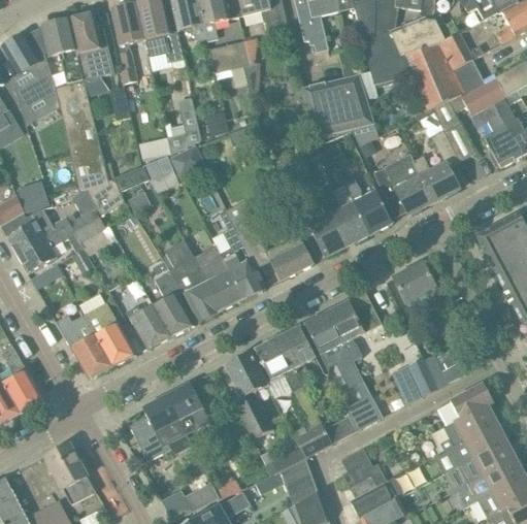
[(177,31),(176,31),(171,32),(167,15),(164,0),(146,0),(138,2),(145,38),(150,56),(165,53),(167,61),(183,57),(177,31)]
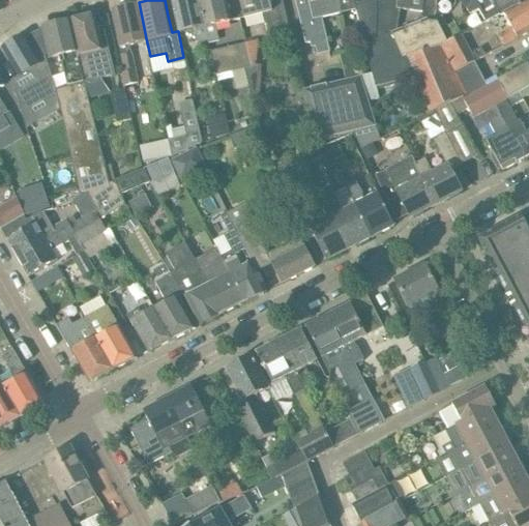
[(209,40),(199,0),(171,0),(178,30),(194,26),(197,40),(207,38),(207,41),(209,40)]
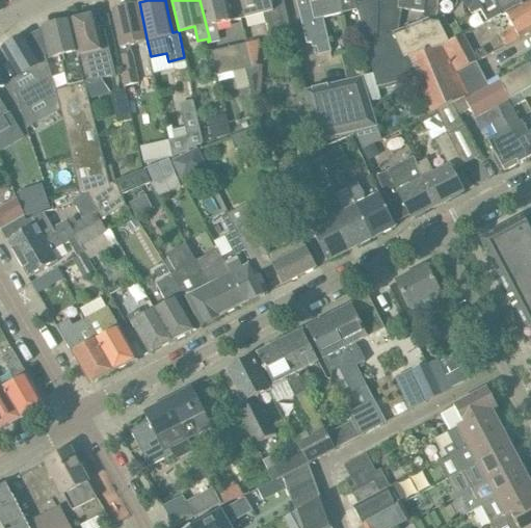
[(200,0),(210,41),(220,38),(215,21),(232,18),(227,0),(200,0)]
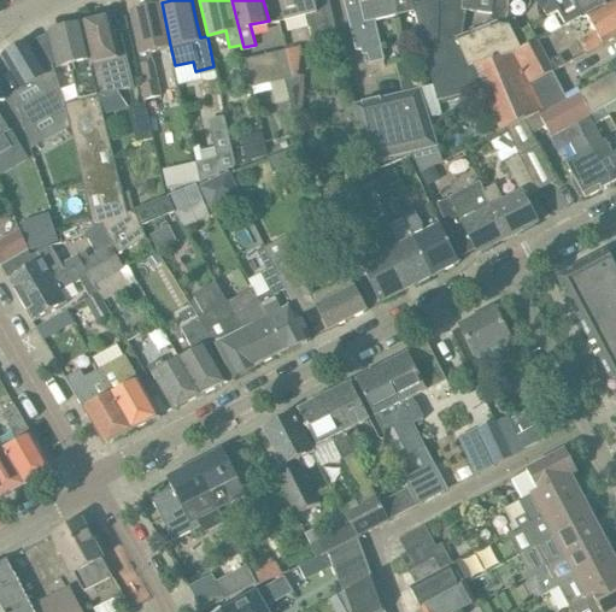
[(279,0),(282,17),(306,12),(309,25),(314,43),(338,37),(328,0),(279,0)]
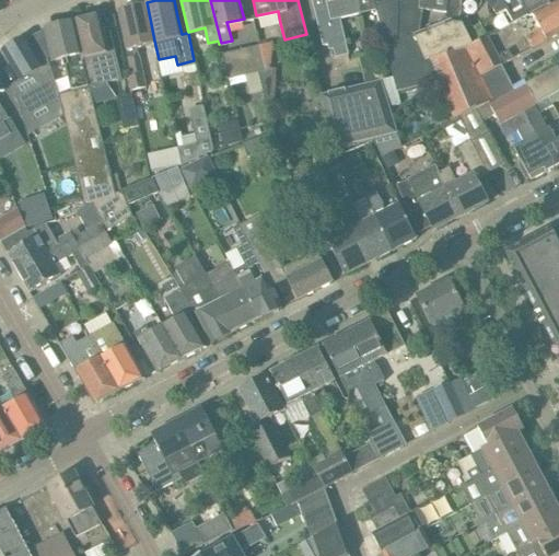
[(312,0),(322,43),(330,41),(333,47),(334,55),(347,51),(347,53),(348,51),(346,39),(336,0),(312,0)]
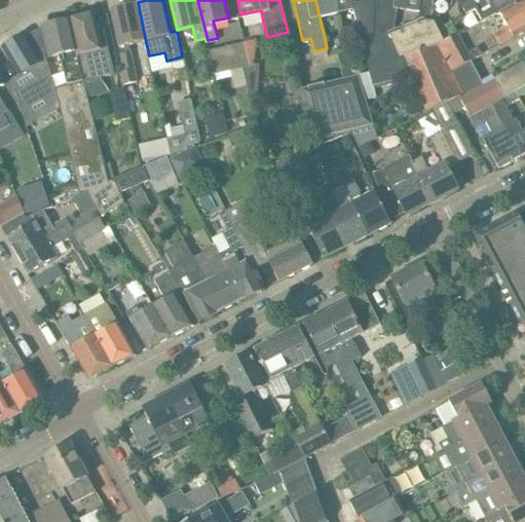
[(409,72),(402,52),(395,26),(388,29),(375,28),(375,0),(351,0),(371,83),(375,82),(375,85),(404,77),(403,74),(409,72)]
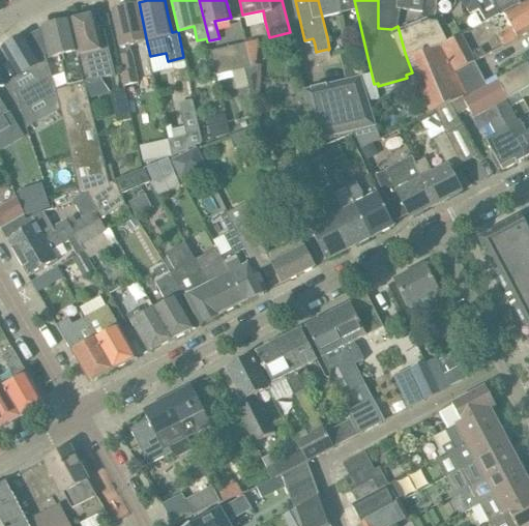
[(391,29),(398,26),(399,26),(401,5),(422,7),(423,0),(378,0),(378,28),(391,29)]
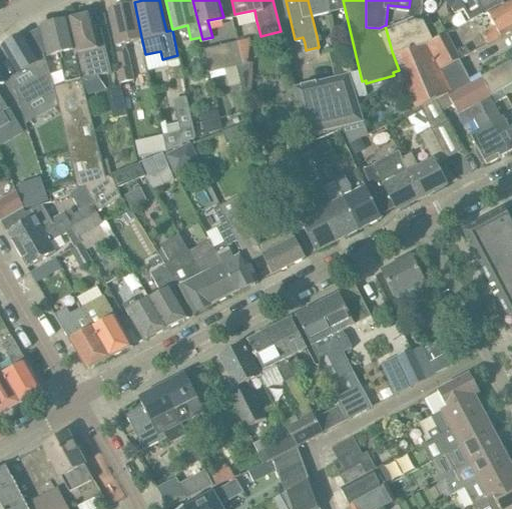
[(410,0),(409,7),(409,13),(421,15),(423,0),(410,0)]
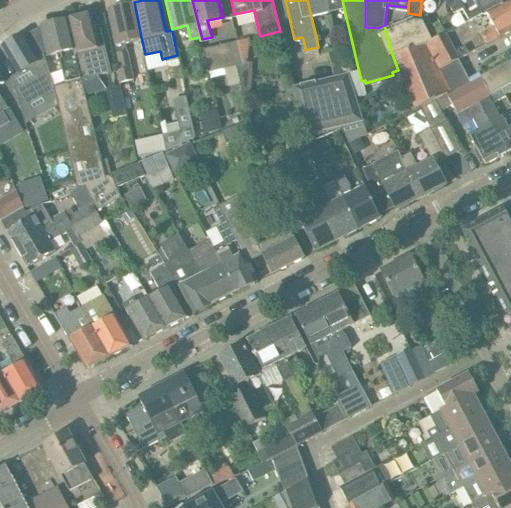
[(475,15),(485,9),(502,0),(456,0),(450,5),(453,11),(468,3),(475,15)]
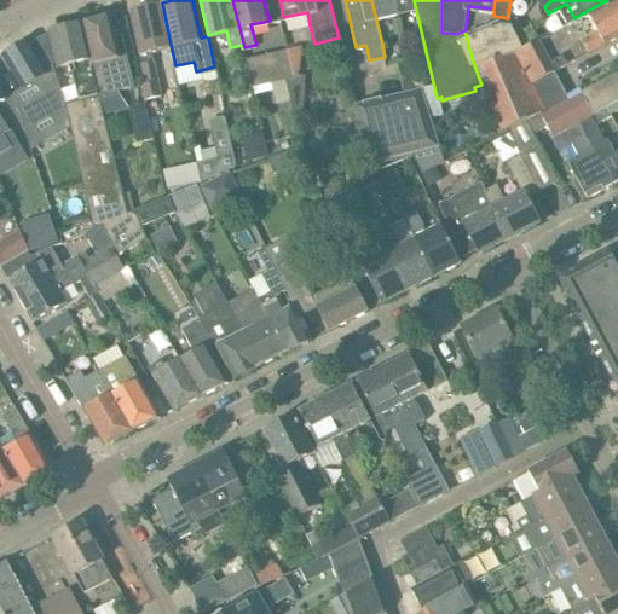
[(607,0),(587,11),(598,29),(581,39),(585,46),(614,29),(617,27),(617,0),(607,0)]
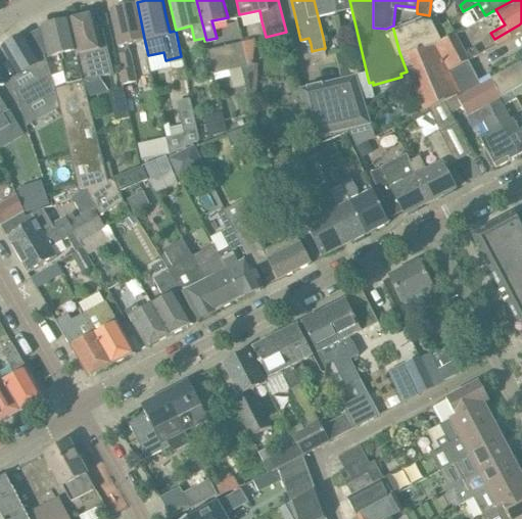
[(141,164),(154,159),(127,42),(129,41),(143,38),(144,38),(137,2),(129,3),(109,8),(113,28),(117,44),(115,44),(122,68),(119,69),(122,85),(121,85),(126,106),(128,115),(141,164)]
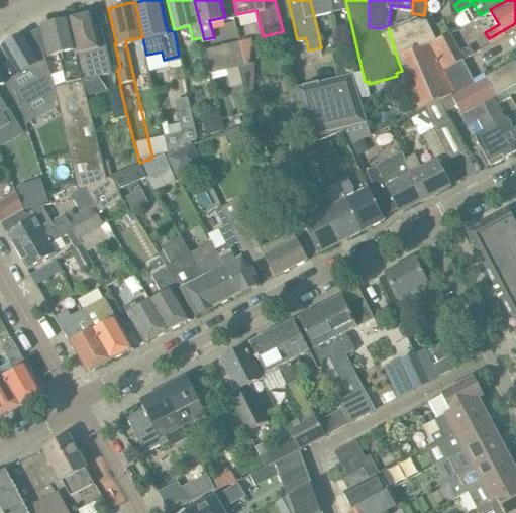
[(69,17),(77,50),(83,77),(84,77),(88,80),(95,78),(97,74),(111,71),(108,56),(101,26),(96,27),(92,11),(69,17)]
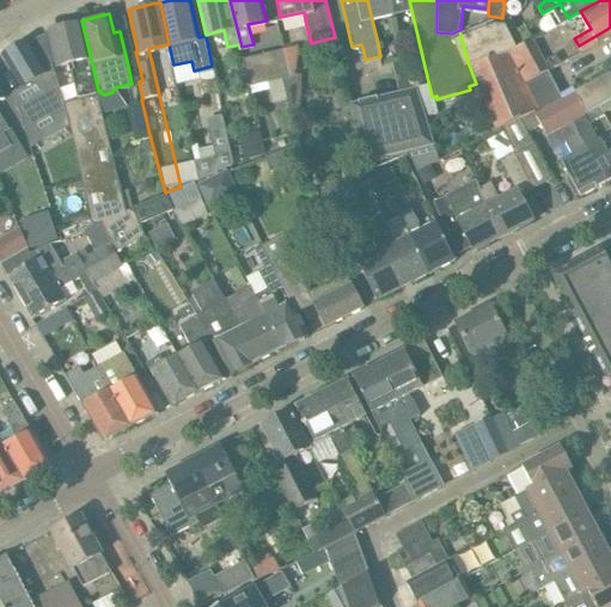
[(460,30),(459,30),(468,61),(508,50),(515,46),(505,18),(502,18),(488,16),(487,19),(487,22),(460,30)]
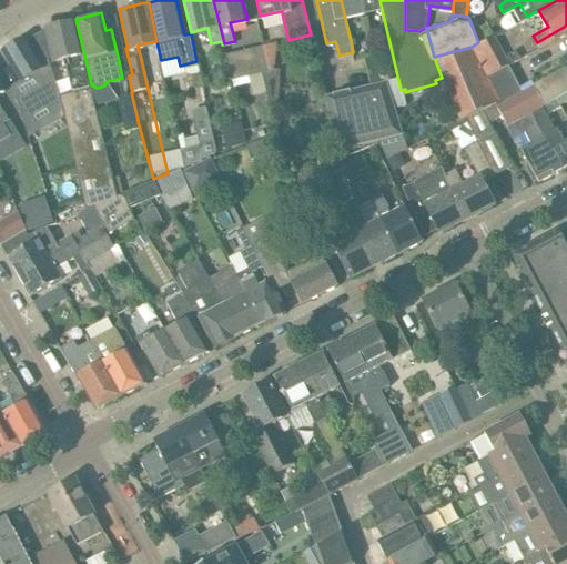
[(134,214),(130,204),(132,203),(124,191),(114,193),(89,86),(91,84),(84,56),(76,19),(44,26),(50,48),(52,59),(62,56),(70,90),(59,93),(84,207),(85,207),(93,204),(103,221),(103,222),(108,230),(134,214)]
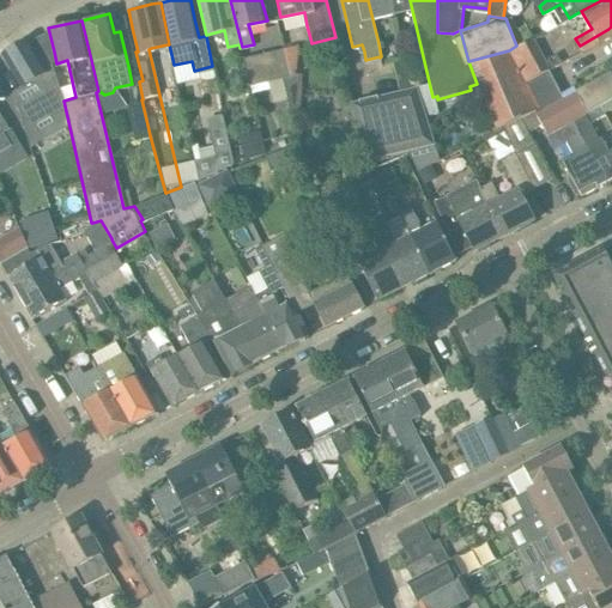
[(28,36),(1,52),(20,85),(13,90),(30,145),(35,141),(47,135),(36,113),(53,104),(44,89),(40,91),(31,78),(48,68),(28,36)]
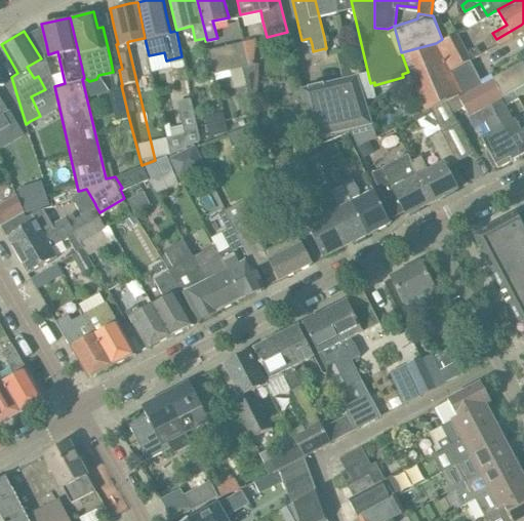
[(436,43),(401,52),(408,72),(410,72),(426,109),(430,107),(431,109),(432,109),(457,95),(481,85),(490,102),(500,95),(502,94),(493,77),(492,76),(482,81),(470,57),(480,53),(477,46),(465,51),(456,32),(442,39),(436,43)]
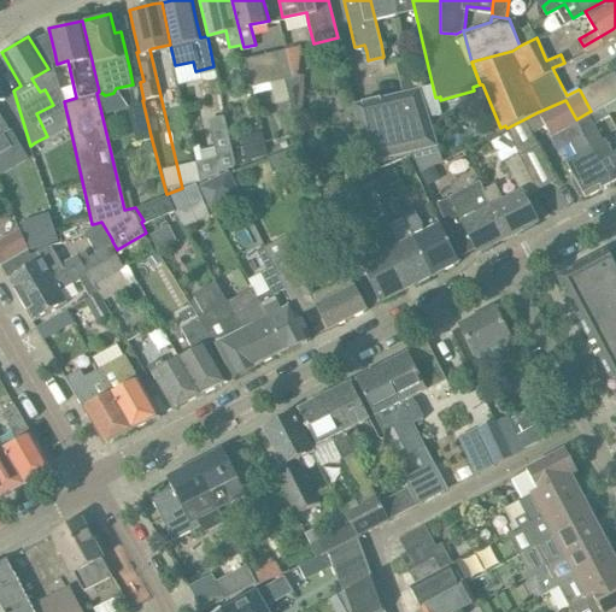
[(286,46),(245,56),(252,84),(286,77),(292,75),(286,46)]
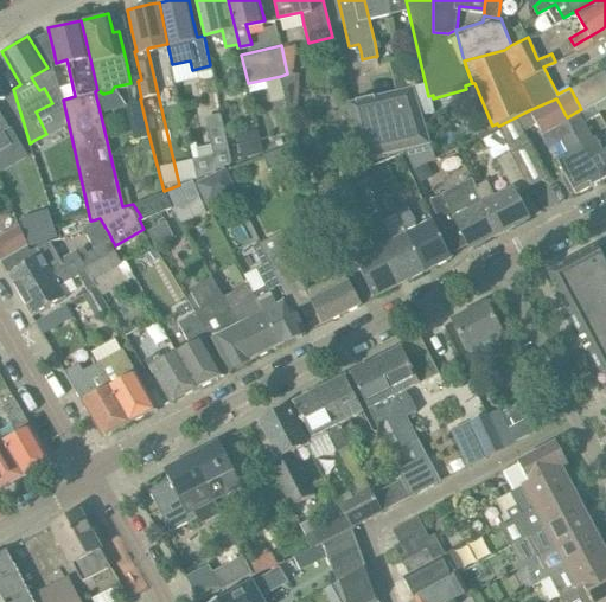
[(409,84),(403,56),(389,59),(395,88),(346,98),(359,157),(403,147),(413,166),(427,159),(433,157),(412,84),(409,84)]
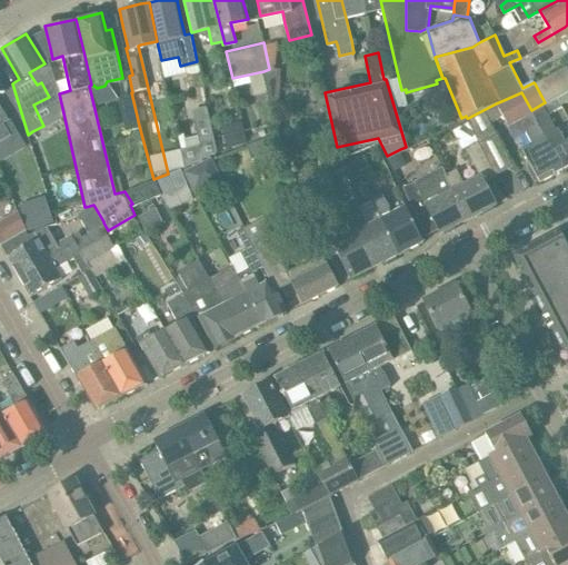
[(535,83),(545,102),(557,96),(567,89),(567,68),(566,66),(535,83)]
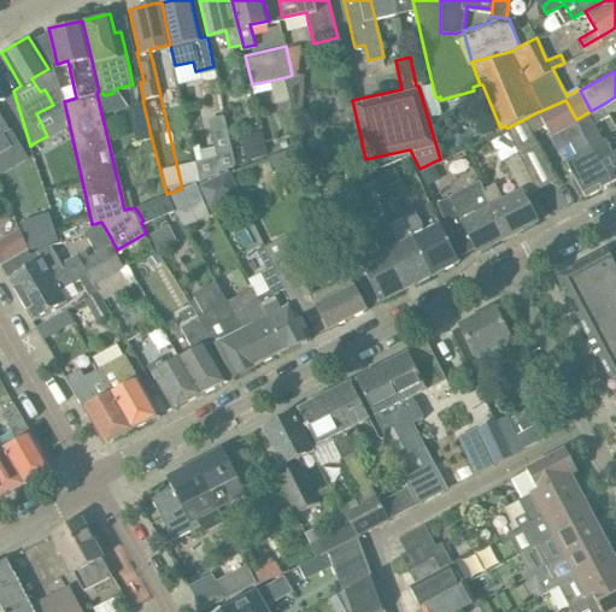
[(300,74),(292,75),(286,77),(292,107),(298,106),(300,74)]
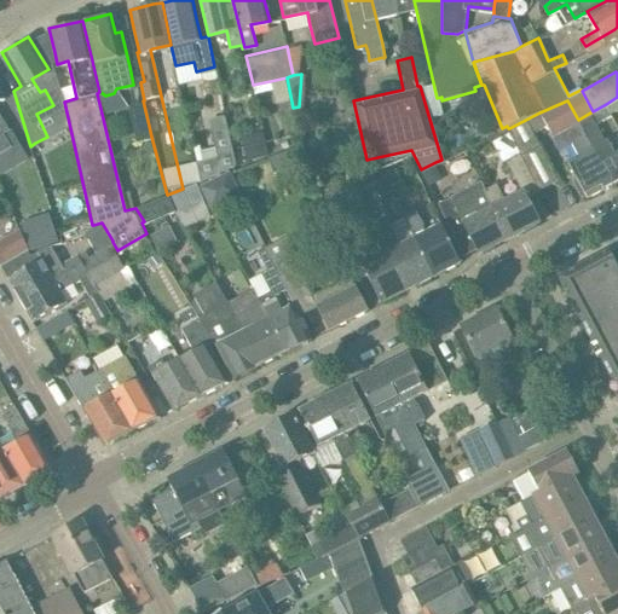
[(0,163),(3,169),(24,156),(15,139),(9,143),(1,131),(7,127),(0,115),(0,97),(3,96),(0,91),(0,163)]
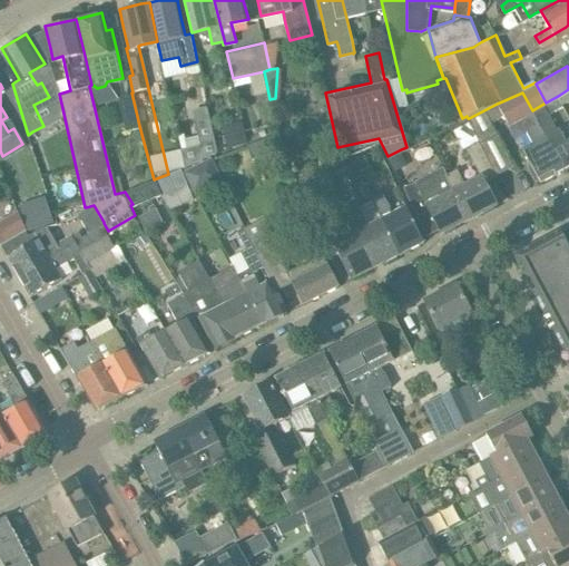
[(568,89),(558,96),(560,103),(568,97),(568,89)]
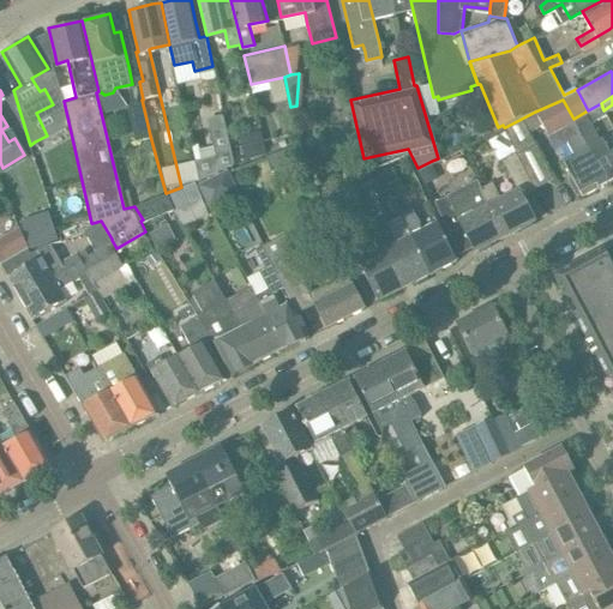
[(134,139),(150,136),(142,100),(126,103),(134,139)]
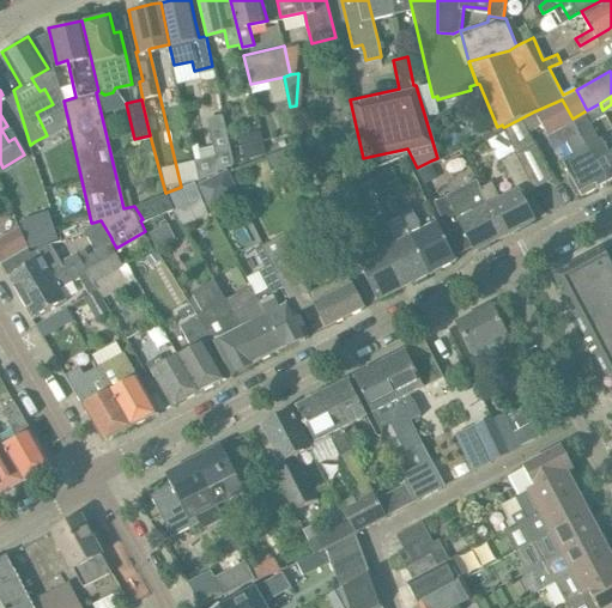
[(504,127),(526,170),(533,186),(552,176),(527,129),(541,122),(547,133),(558,127),(573,153),(562,159),(570,174),(580,194),(605,181),(587,145),(573,119),(562,99),(534,111),(504,127)]
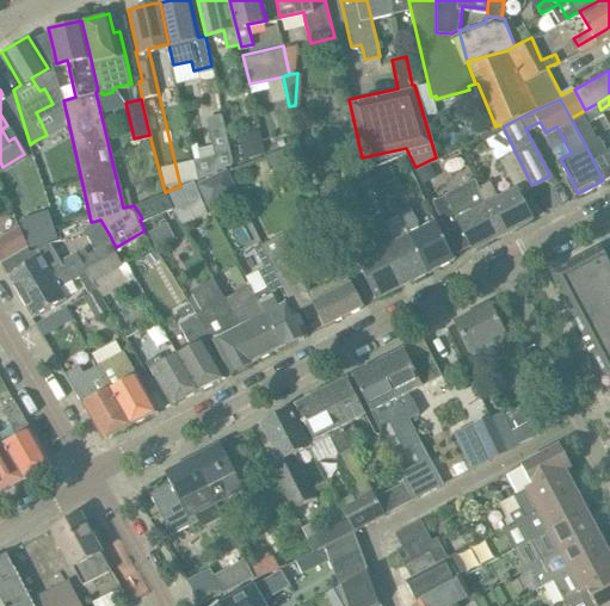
[(585,110),(583,111),(587,119),(602,111),(601,110),(598,103),(585,110)]
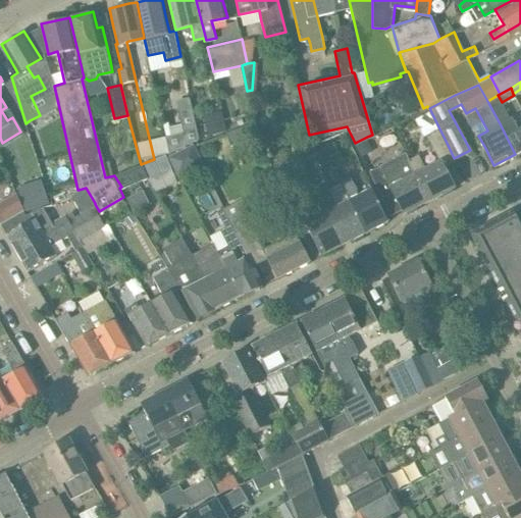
[(198,138),(189,95),(175,98),(181,131),(165,135),(168,151),(198,138)]
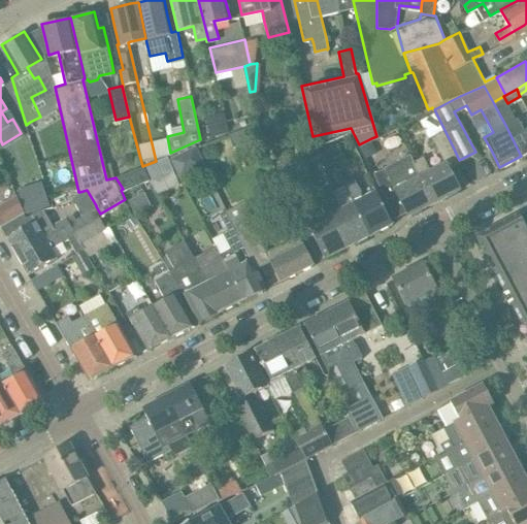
[(521,156),(526,152),(526,113),(516,120),(507,103),(503,96),(493,102),(505,125),(521,156)]
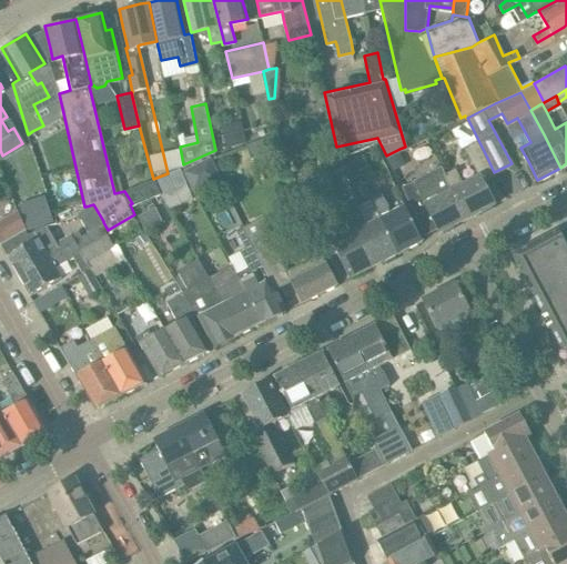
[(245,139),(240,118),(220,123),(225,145),(240,141),(245,139)]
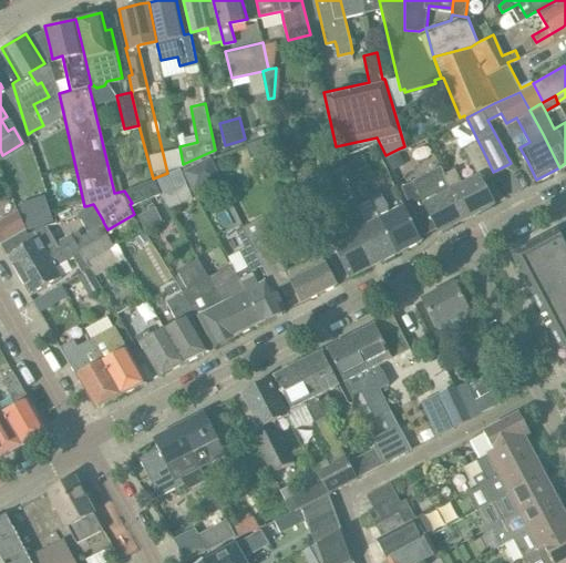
[(486,157),(466,118),(465,118),(475,140),(463,146),(477,175),(462,183),(453,166),(442,172),(464,216),(493,202),(481,178),(493,172),(486,157)]
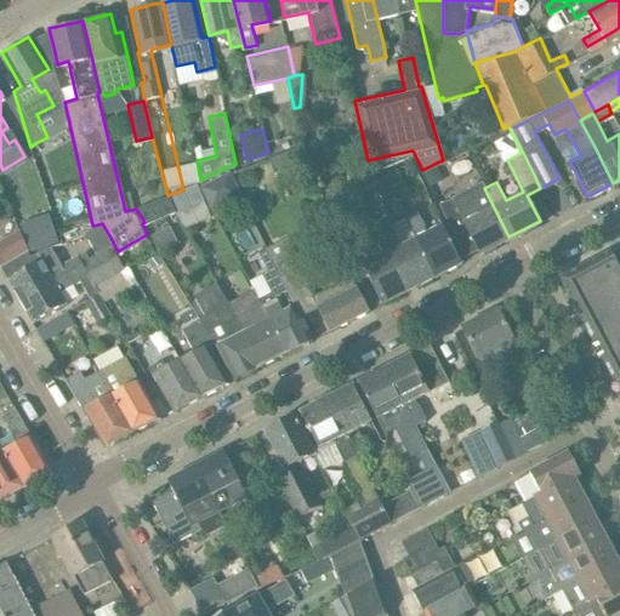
[(303,142),(268,155),(273,170),(308,158),(303,142)]
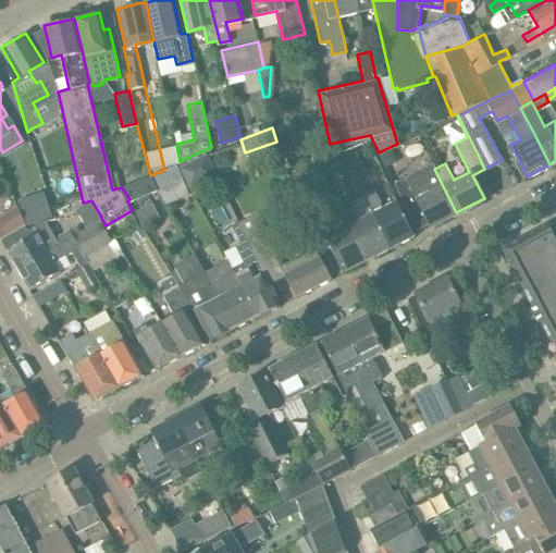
[(176,143),(163,146),(168,163),(180,161),(176,144),(176,143)]
